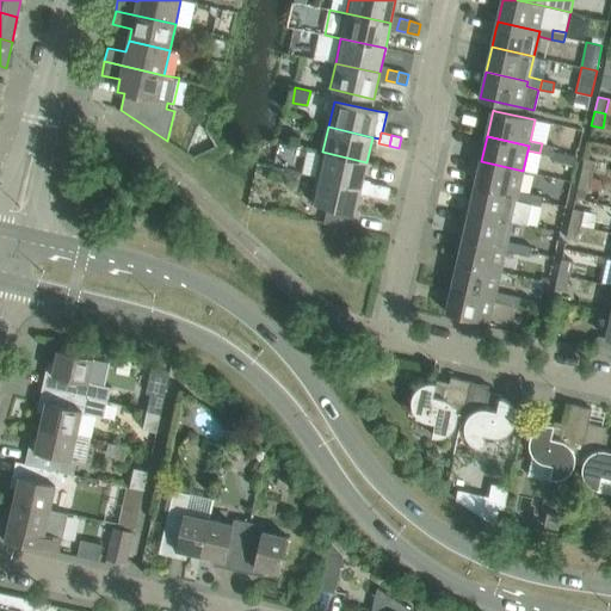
[(278,142),(275,160),(292,164),(296,146),(278,142)]
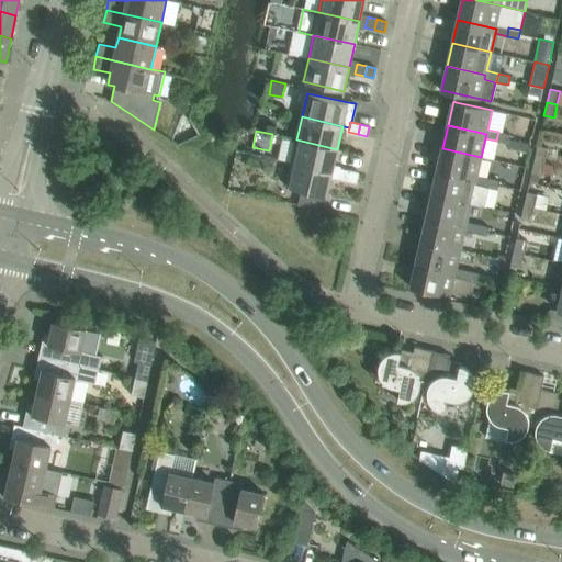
[(510,134),(498,132),(496,141),(508,144),(510,134)]
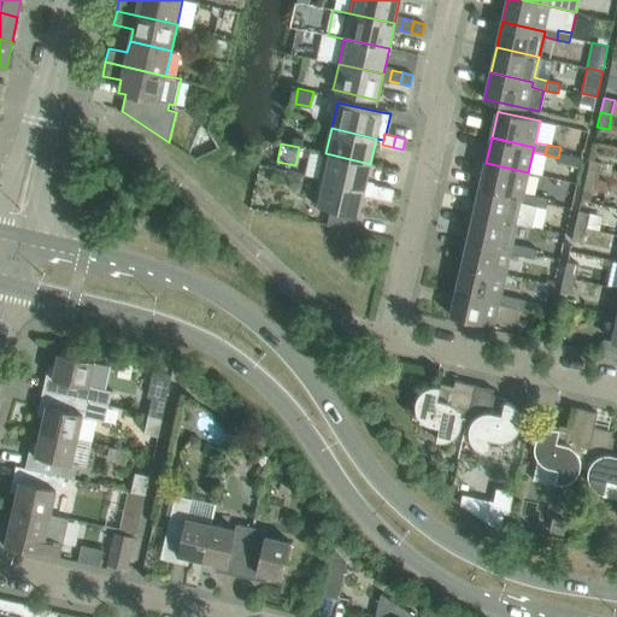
[(325,153),(319,178),(365,189),(370,164),(325,153)]
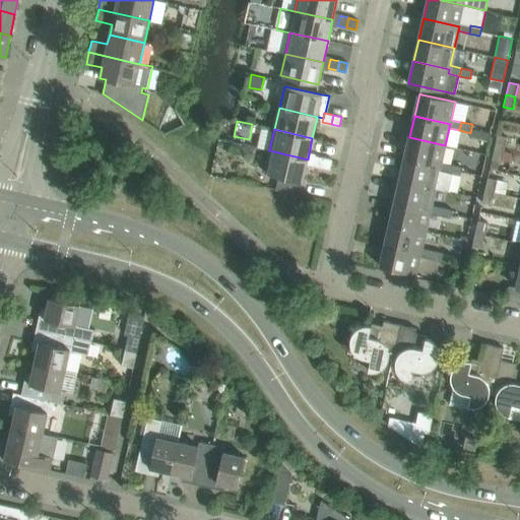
[(495,146),(504,148),(507,136),(497,134),(495,146)]
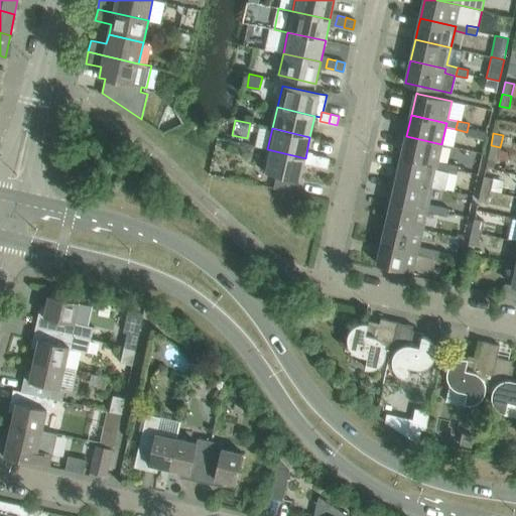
[(406,136),(401,157),(436,165),(435,169),(446,171),(448,163),(437,161),(441,144),(406,136)]
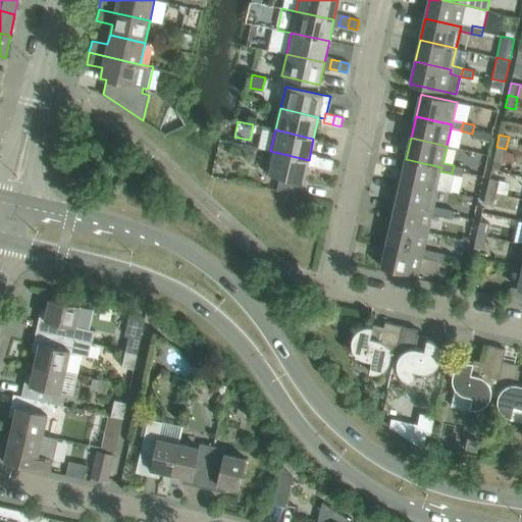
[(503,162),(506,149),(497,147),(493,159),(503,162)]
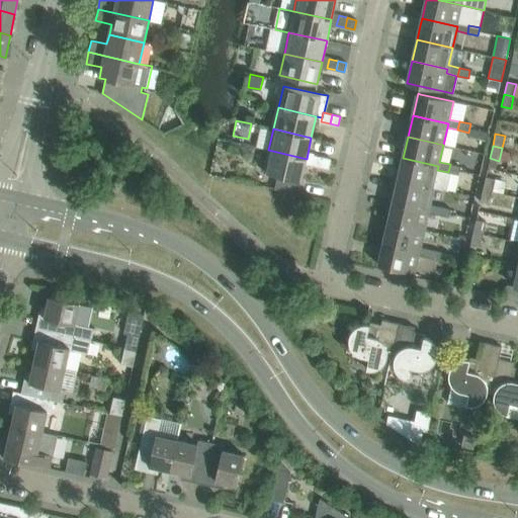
[(277,175),(274,189),(295,193),(297,194),(297,193),(300,180),(301,180),(307,159),(268,150),(264,172),(277,175)]
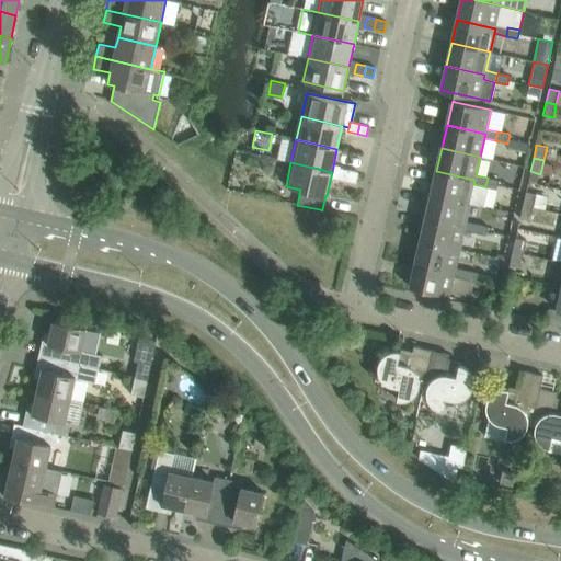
[(336,179),(346,181),(348,170),(339,168),(336,179)]
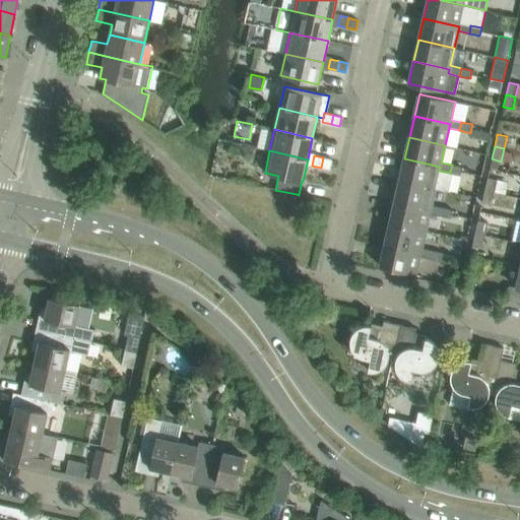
[(332,159),(323,157),(321,168),(330,169),(332,159)]
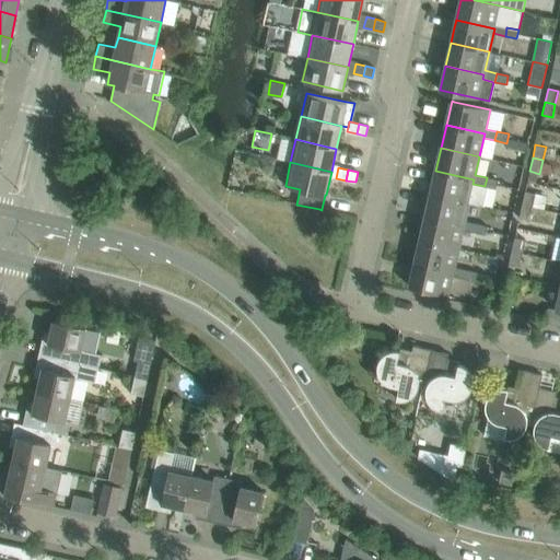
[(474,179),(435,171),(430,194),(468,202),(481,205),(486,187),(485,186),(473,184),(474,179)]
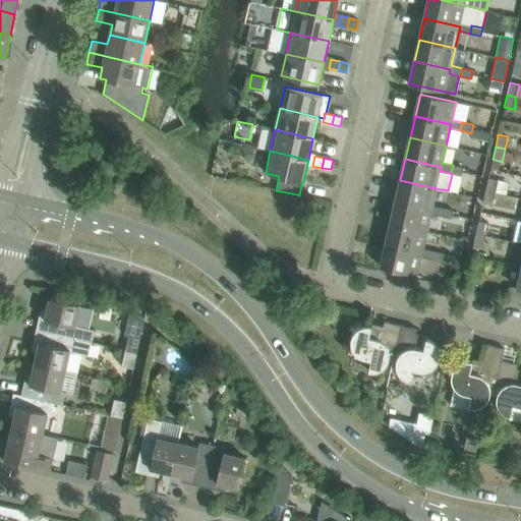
[(463,167),(453,165),(451,173),(452,174),(461,176),(463,167)]
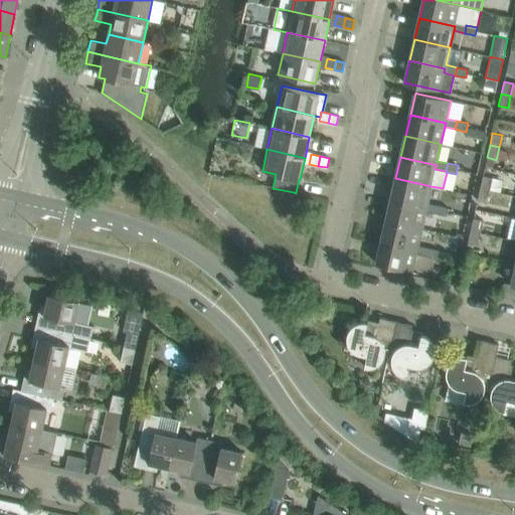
[(483,176),(480,188),(489,190),(501,192),(502,186),(491,184),(492,178),(483,176)]
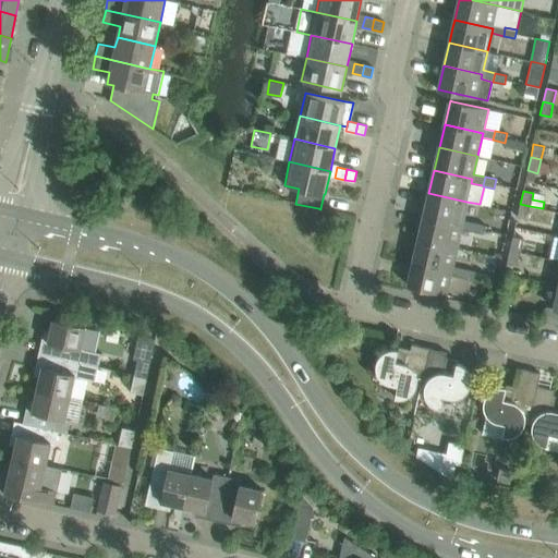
[(428,193),(424,216),(462,225),(461,229),(472,231),(474,222),(463,220),(466,202),(428,193)]
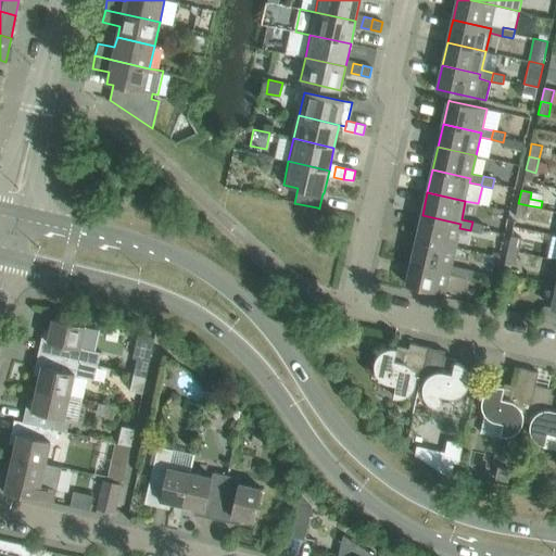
[(526,218),(528,205),(518,203),(515,216),(526,218)]
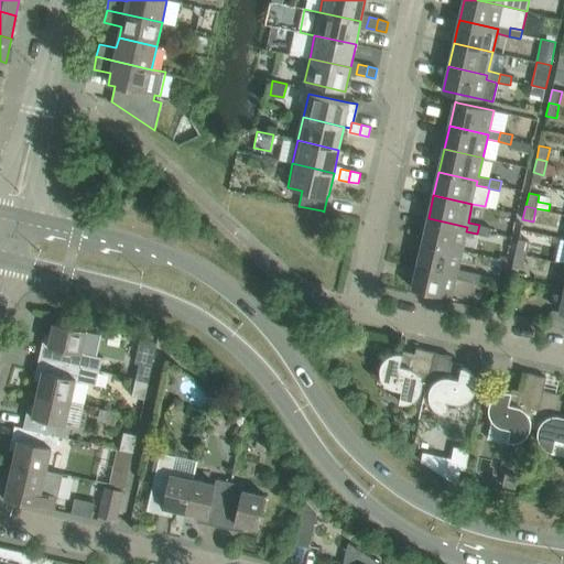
[(467,227),(429,218),(423,241),(462,250),(466,231),(467,227)]
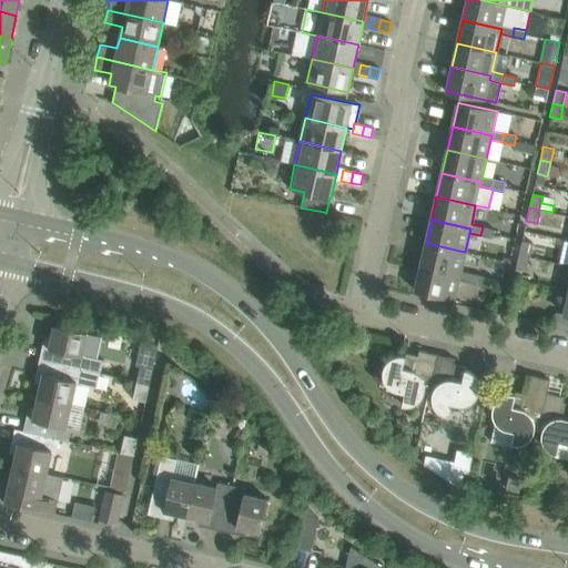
[(495,229),(483,226),(480,235),(493,239),(495,229)]
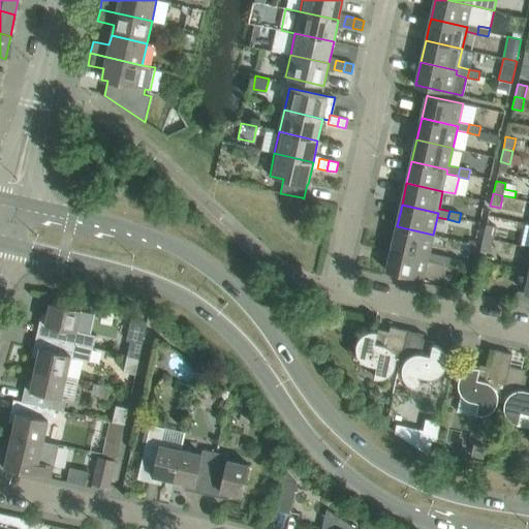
[(484,237),(493,239),(495,226),(486,224),(484,237)]
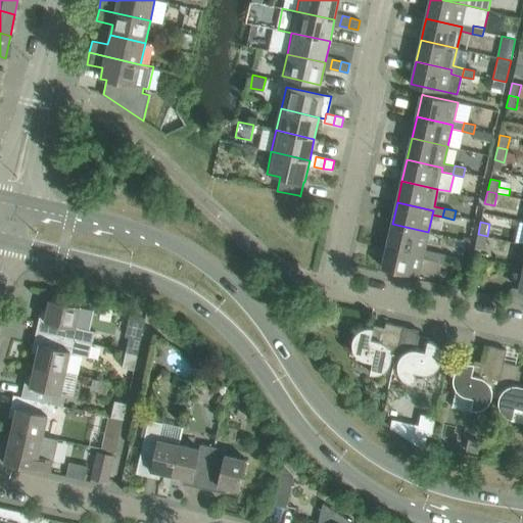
[(435,251),(424,249),(424,248),(428,232),(392,224),(387,245),(423,253),(422,257),(424,257),(433,259),(435,251)]
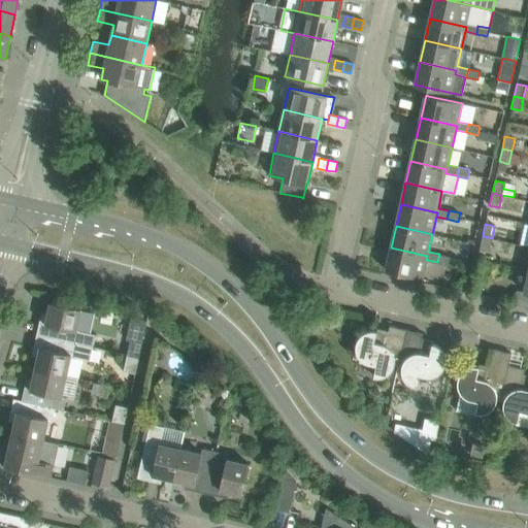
[(483,236),(480,249),(489,252),(492,238),(483,236)]
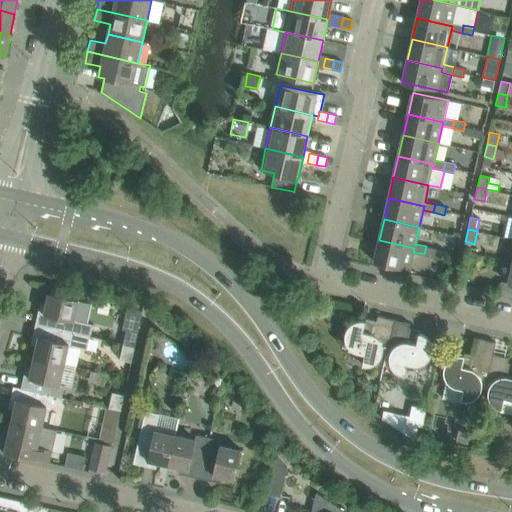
[(414,248),(379,240),(374,262),(409,270),(413,252),(414,248)]
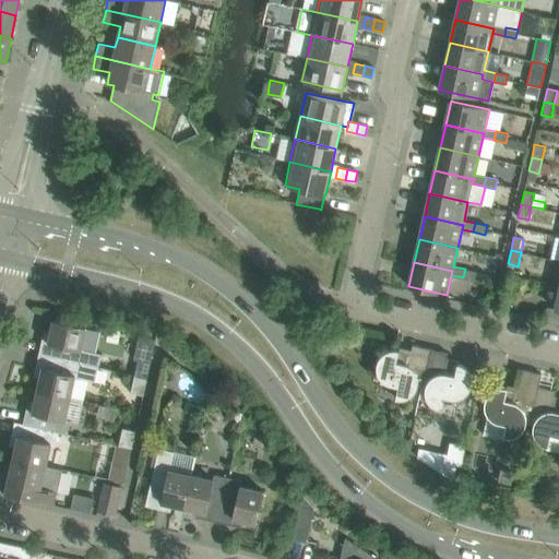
[(476,272),(465,269),(463,277),(474,281),(476,272)]
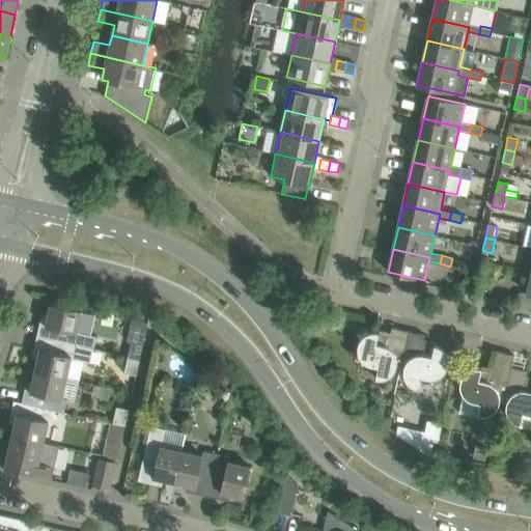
[(520,291),(516,305),(530,307),(530,274),(527,294),(520,291)]
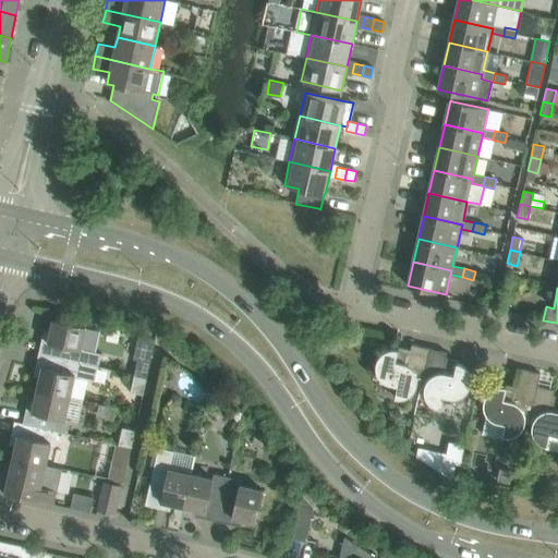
[(101,353),(81,349),(86,326),(73,323),(53,318),(50,331),(44,330),(38,353),(98,366),(101,353)]
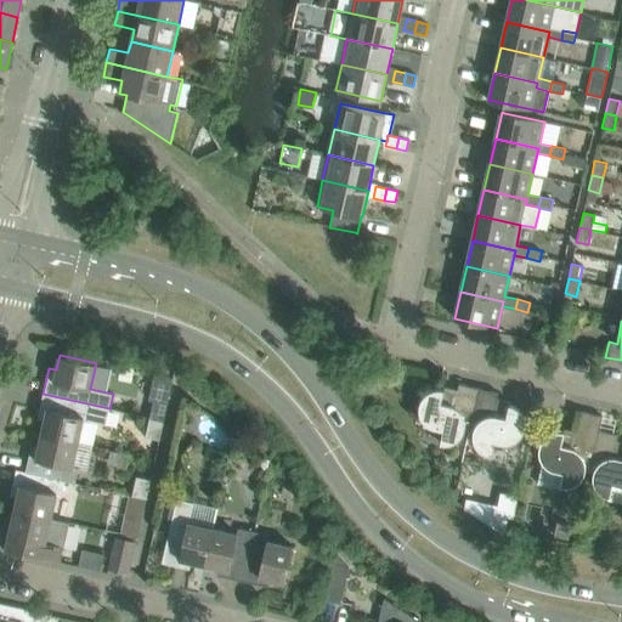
[(163,420),(174,375),(154,372),(148,397),(153,399),(150,418),(163,420)]
